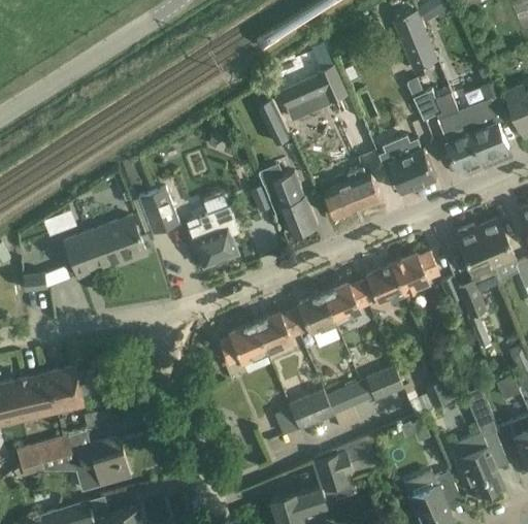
[(432,0),(417,8),(425,24),(453,8),(448,0),(432,0)]
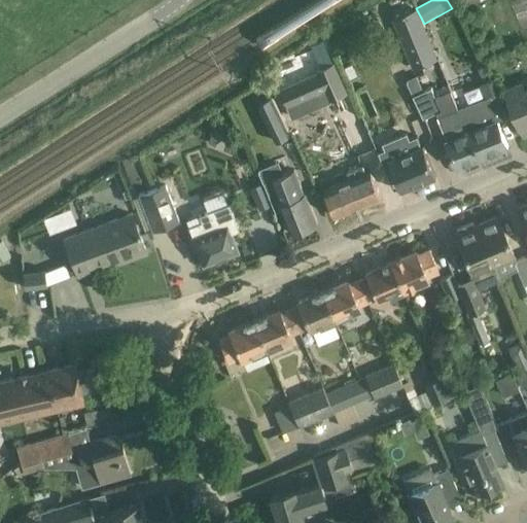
[(455,0),(462,11),(480,0),(455,0)]
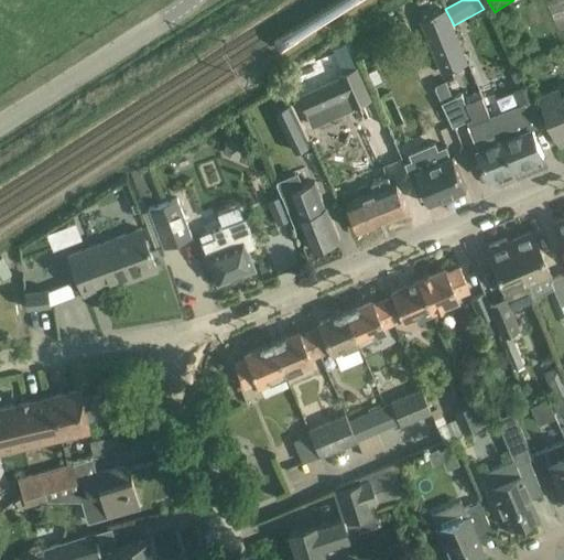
[(421,23),(443,77),(468,67),(446,13),(421,23)]
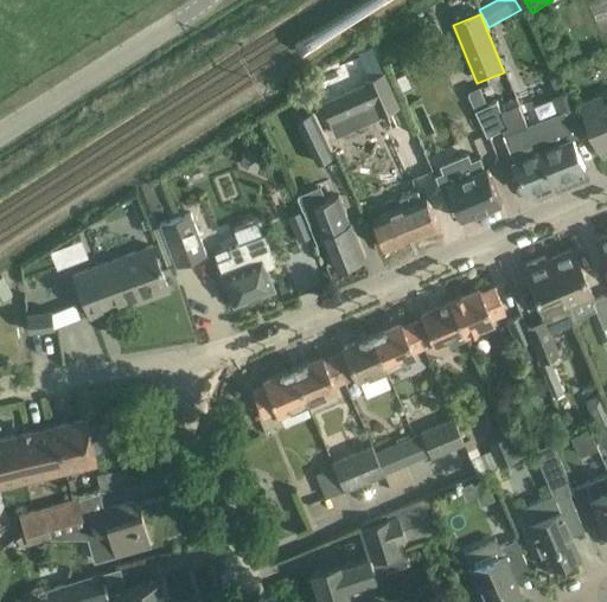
[(321,108),(331,127),(375,108),(381,121),(401,111),(384,77),(363,87),(364,89),(321,108)]
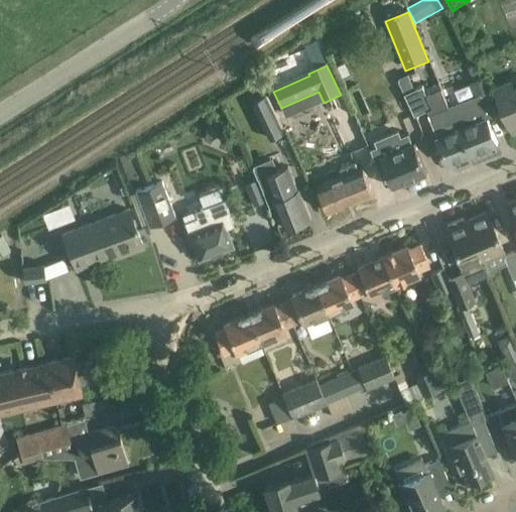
[(474,101),(448,111),(469,159),(497,147),(487,122),(496,118),(482,83),(469,88),(474,101)]
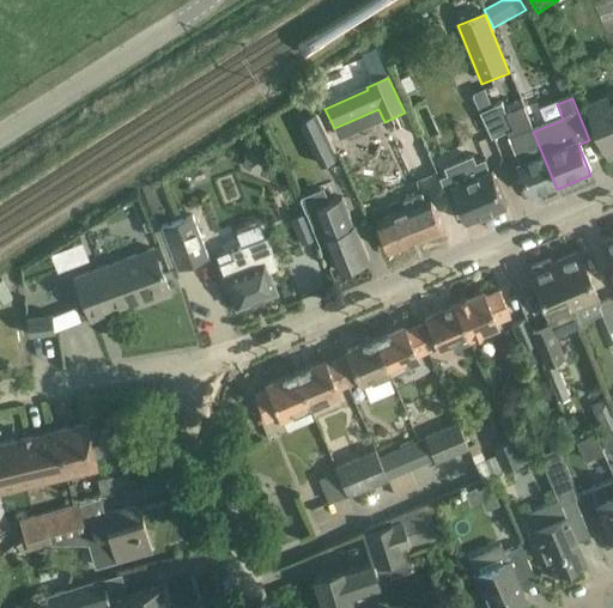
[(593,117),(592,117),(608,158),(612,156),(612,108),(608,110),(606,103),(590,109),(593,117)]
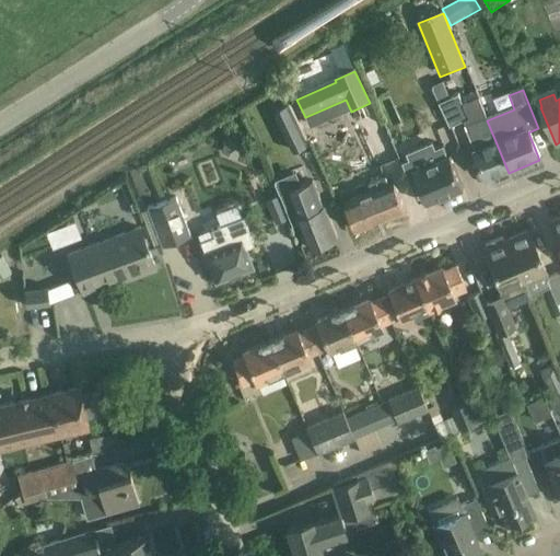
[(458,97),(440,105),(451,130),(463,125),(486,182),(509,173),(487,120),(479,101),(463,107),(458,97)]
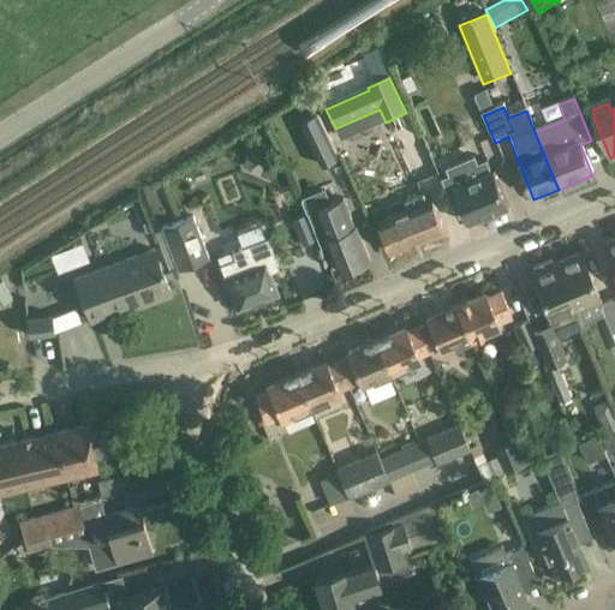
[(317,118),(300,125),(321,172),(339,163),(317,118)]
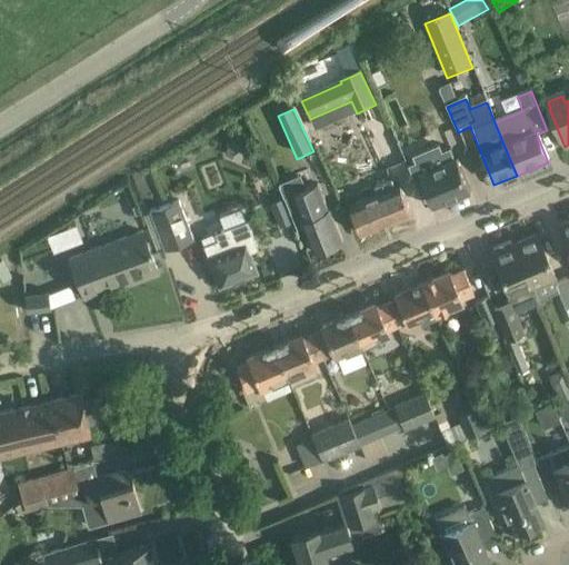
[(416,165),(408,168),(426,208),(432,205),(433,209),(448,202),(449,205),(460,200),(459,198),(471,192),(457,160),(453,161),(449,150),(440,154),(438,148),(413,159),(416,165)]
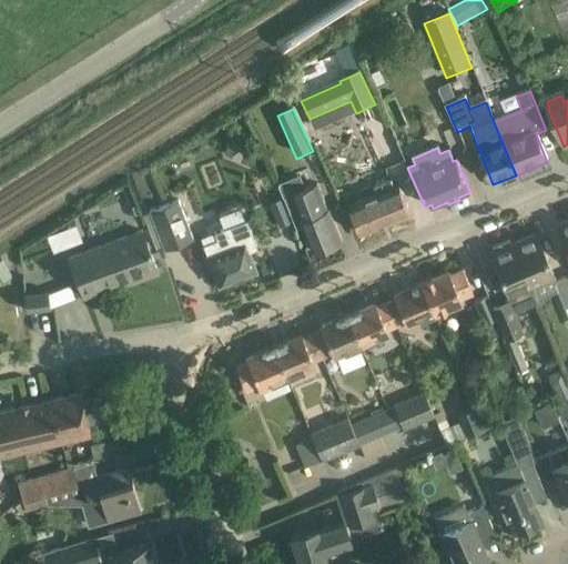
[(394,191),(391,183),(373,190),(376,199),(351,209),(362,238),(412,218),(399,189),(394,191)]
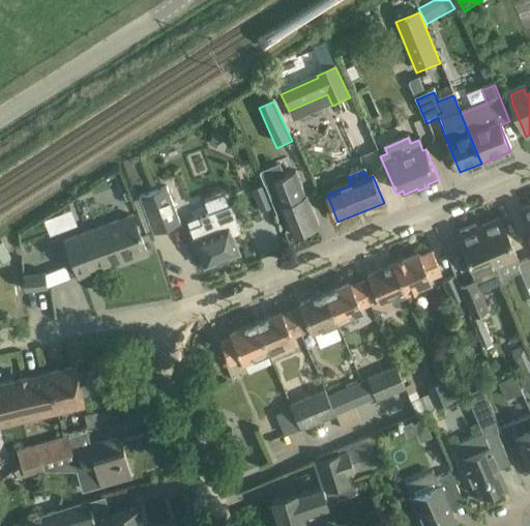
[(282,208),(293,239),(319,230),(297,174),(271,184),(282,208)]
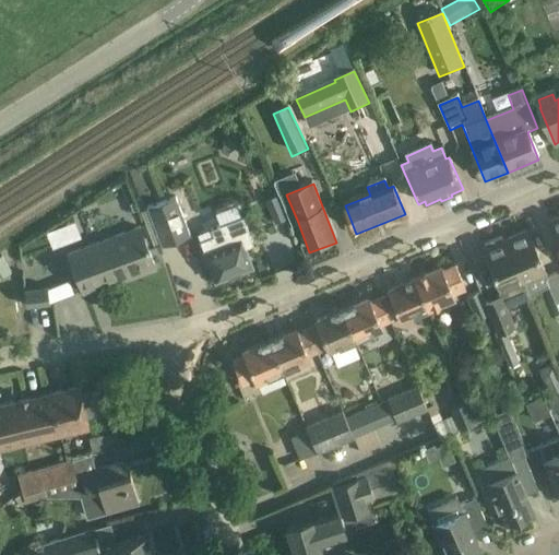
[(278,199),(265,203),(274,225),(287,221),(278,199)]
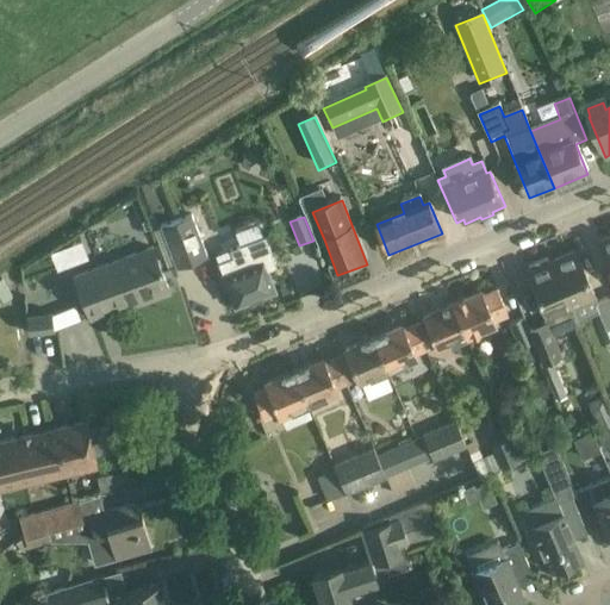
[(191,218),(161,229),(176,272),(206,260),(191,218)]
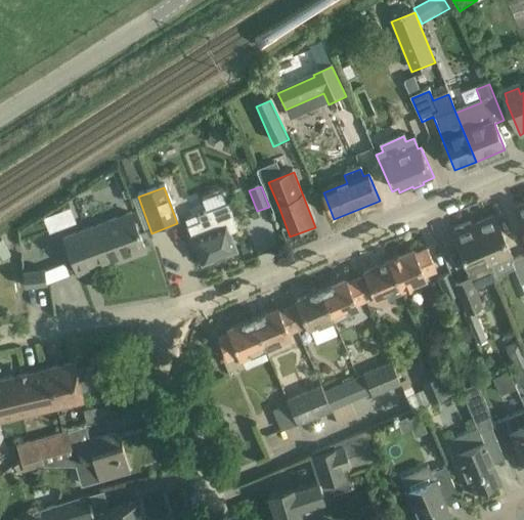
[(236,232),(227,206),(203,215),(205,221),(186,229),(202,267),(235,254),(229,236),(236,232)]
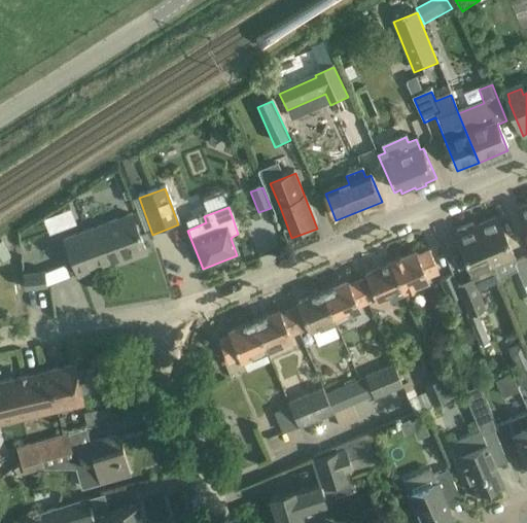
[(526,207),(516,212),(526,238),(526,207)]
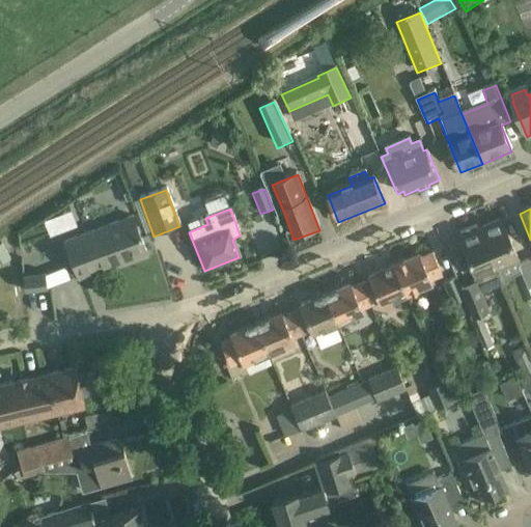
[(130,267),(148,259),(132,219),(64,245),(78,280),(94,274),(94,275),(129,261),(130,267)]
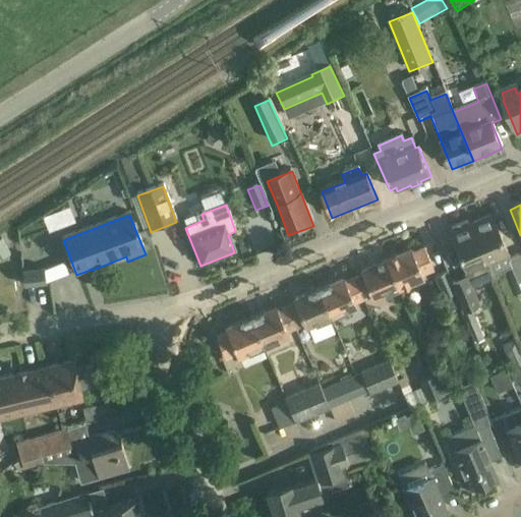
[(520,284),(520,257),(520,256),(509,261),(491,218),(471,227),(493,281),(495,280),(506,272),(511,270),(518,286),(520,284)]
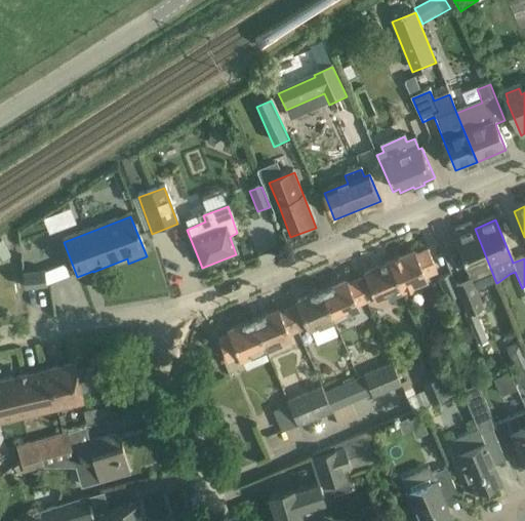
[(470,226),(454,232),(456,236),(453,237),(470,276),(467,277),(471,286),(456,291),(480,348),(488,345),(478,318),(484,316),(482,311),(484,310),(476,292),(496,283),(475,229),(472,230),(470,226)]
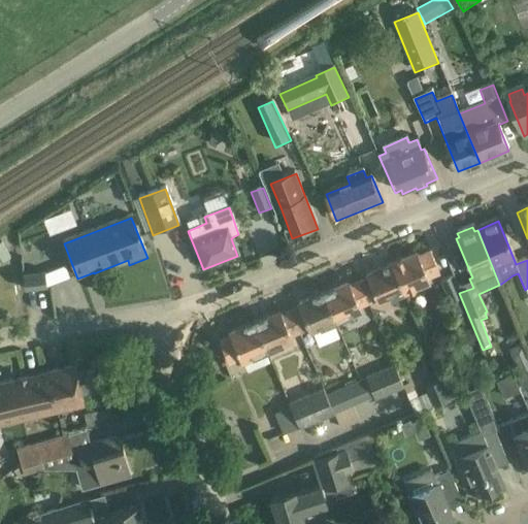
[(2,247),(0,248),(0,265),(9,260),(2,247)]
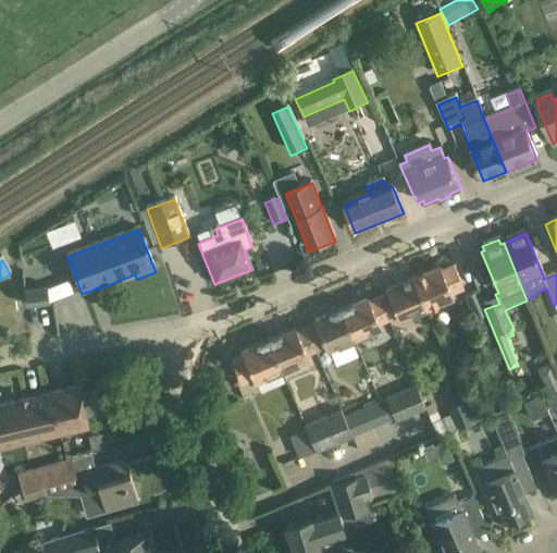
[(440,270),(412,281),(425,311),(453,299),(450,295),(462,290),(454,269),(442,273),(440,270)]
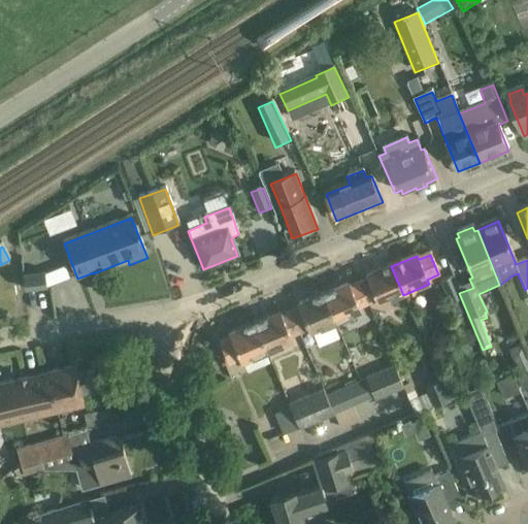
[(403,295),(391,266),(365,277),(367,282),(358,285),(367,305),(375,301),(377,305),(403,295)]
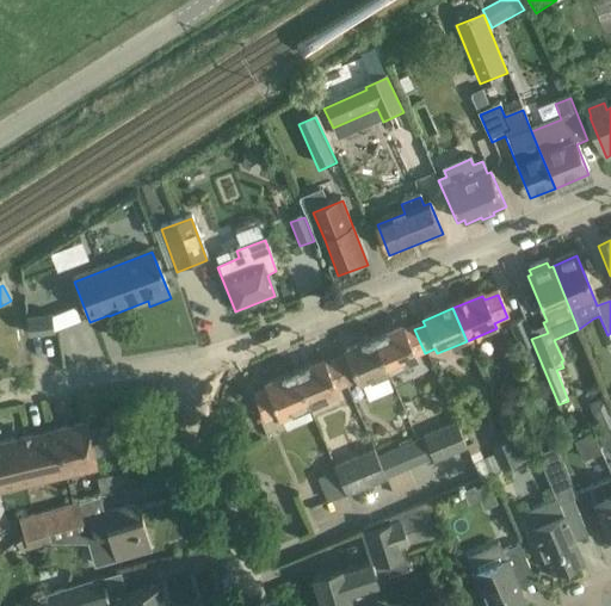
[(53,335),(50,317),(26,321),(28,339),(53,335)]
